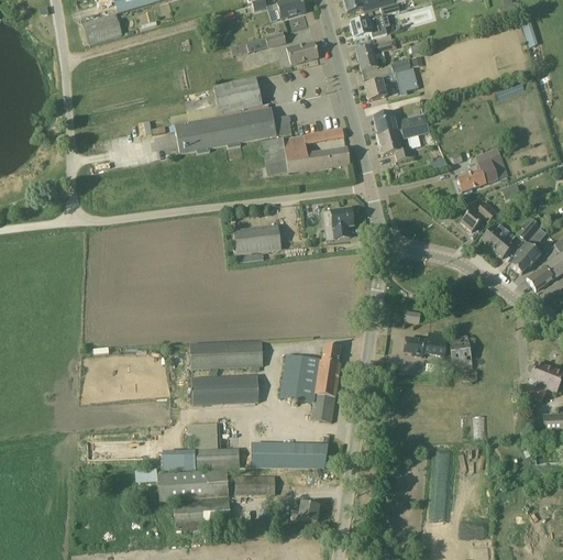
[(113,0),(118,12),(140,6),(158,0),(113,0)]
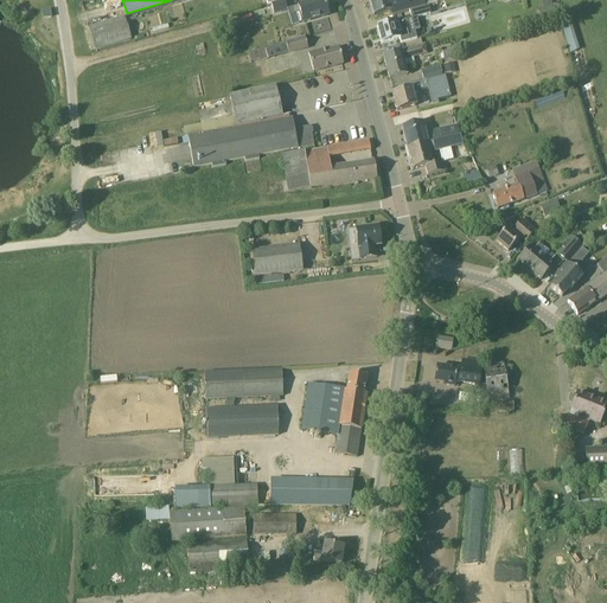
[(270,1),(274,12),(287,7),(288,7),(286,0),(275,0),(270,1)]
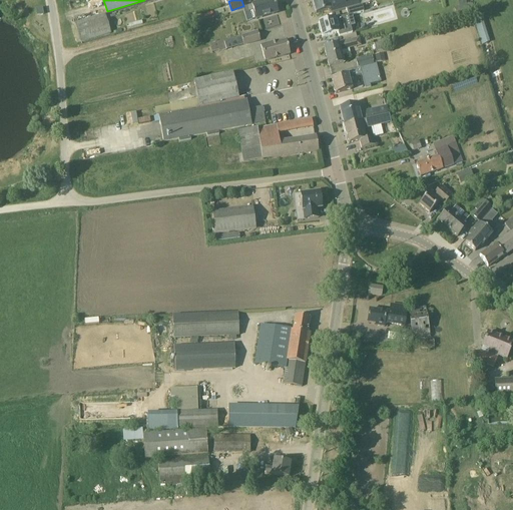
[(278,10),(275,0),(259,0),(251,2),(246,4),(247,10),(253,8),(255,17),(278,10)]
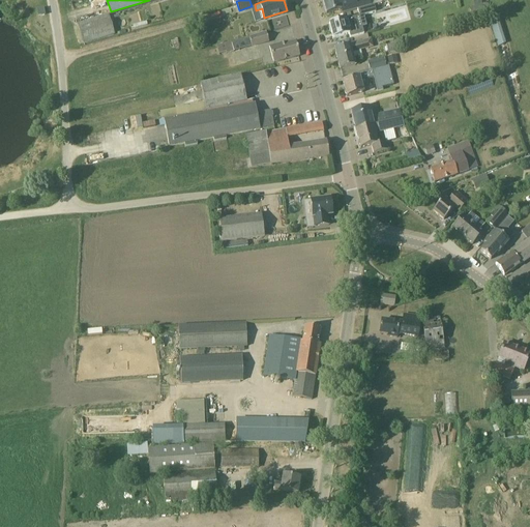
[(371,3),(369,0),(323,0),(326,10),(342,7),(343,11),(361,6),(371,3)]
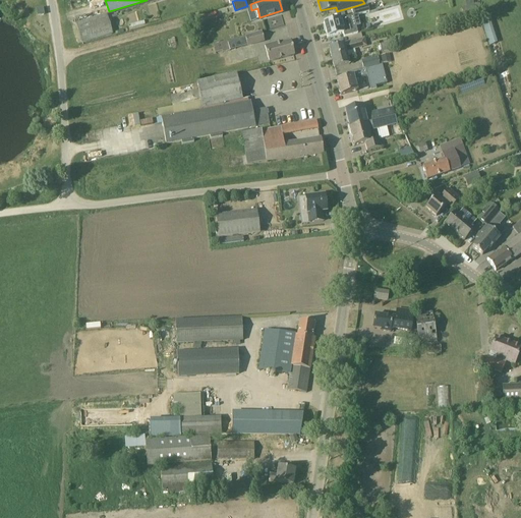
[(479,0),(462,5),(465,16),(482,11),(479,0)]
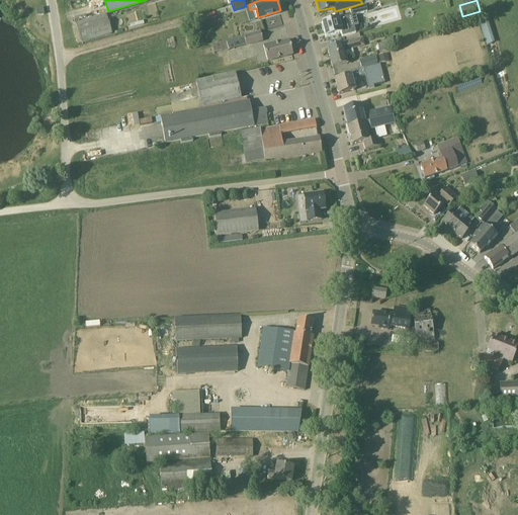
[(348,8),(350,14),(367,9),(365,3),(348,8)]
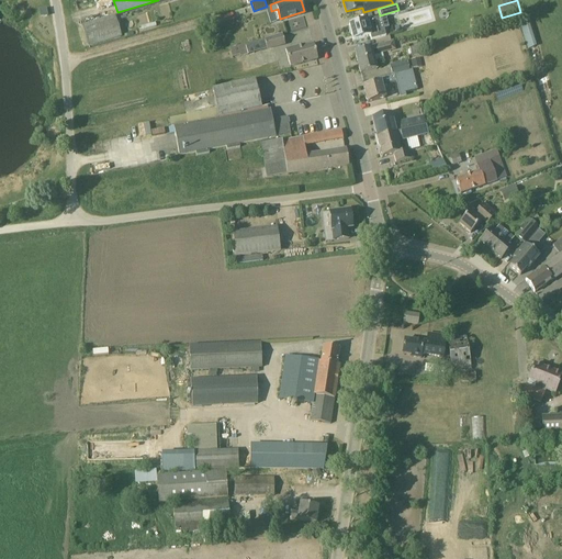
[(121,34),(116,19),(115,13),(101,18),(82,23),(89,44),(121,34)]
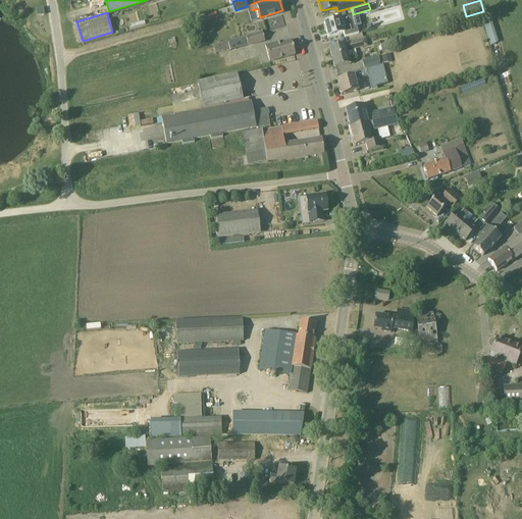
[(325,29),(326,29),(328,35),(345,31),(346,35),(359,31),(357,24),(354,26),(351,14),(342,16),(324,20),(324,22),(323,22),(325,29)]
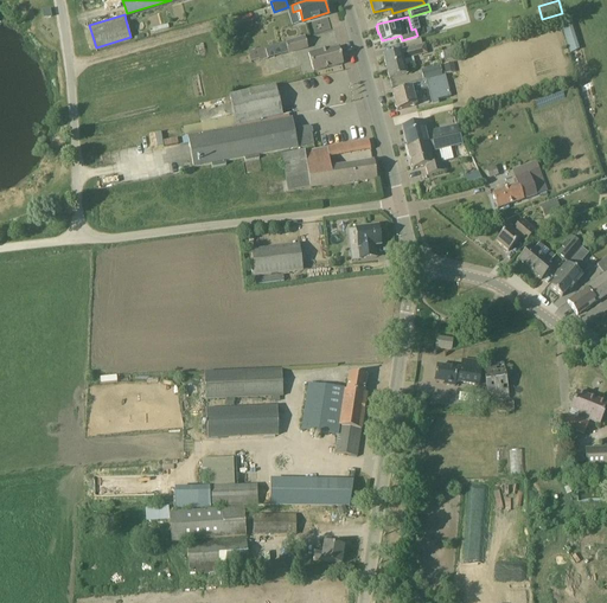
[(570,49),(580,45),(569,19),(561,21),(570,49)]
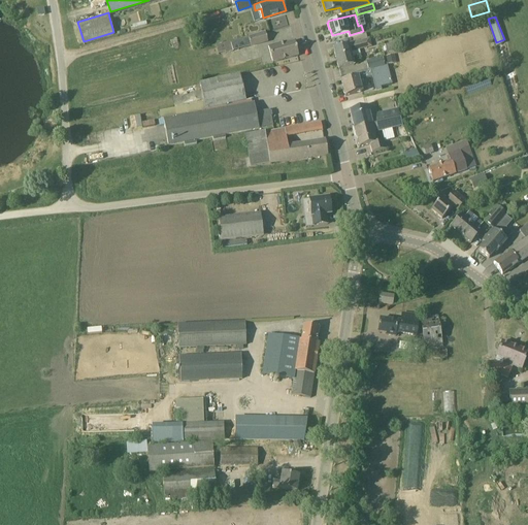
[(265,30),(249,34),(251,44),(268,39),(265,30)]
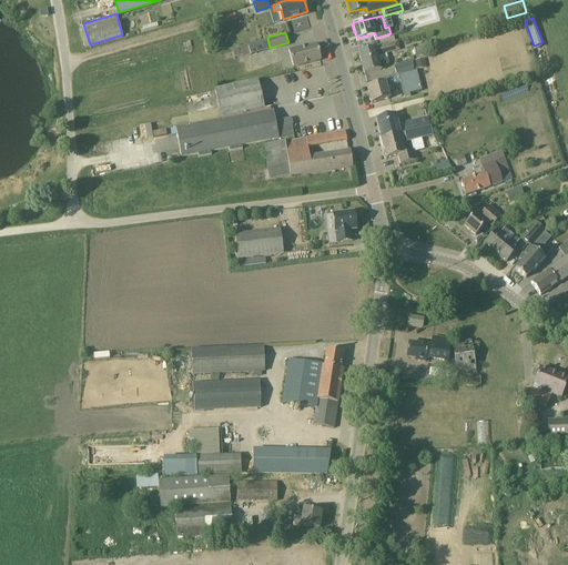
[(436,39),(428,41),(430,48),(438,46),(436,39)]
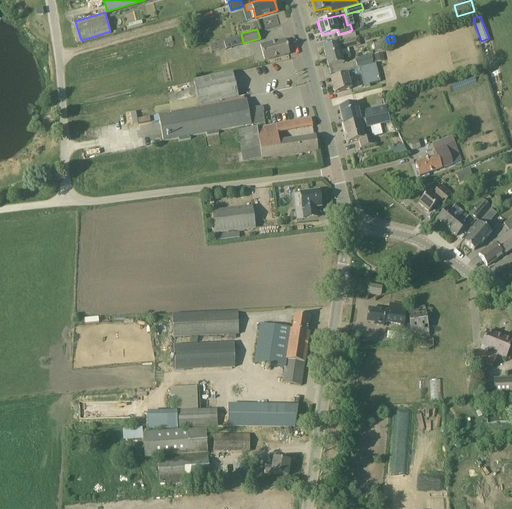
[(358,36),(323,45),(328,65),(344,61),(340,47),(359,42),(358,36)]
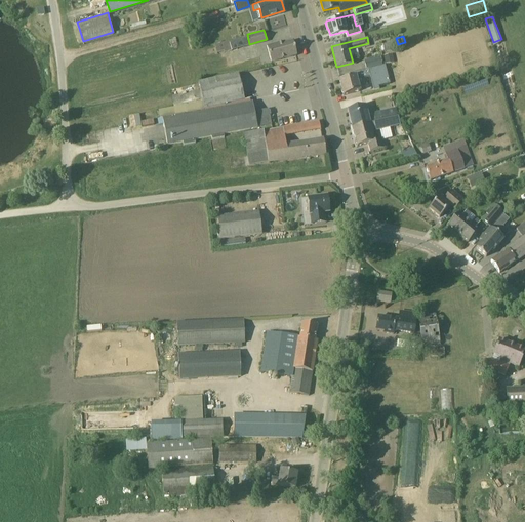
[(296,53),(292,39),(279,43),(278,41),(267,44),(272,61),(296,53)]
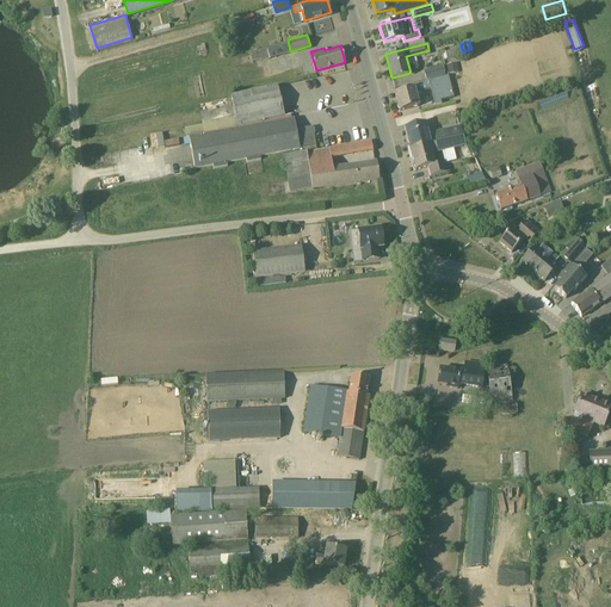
[(445,49),(446,57),(457,54),(456,47),(445,49)]
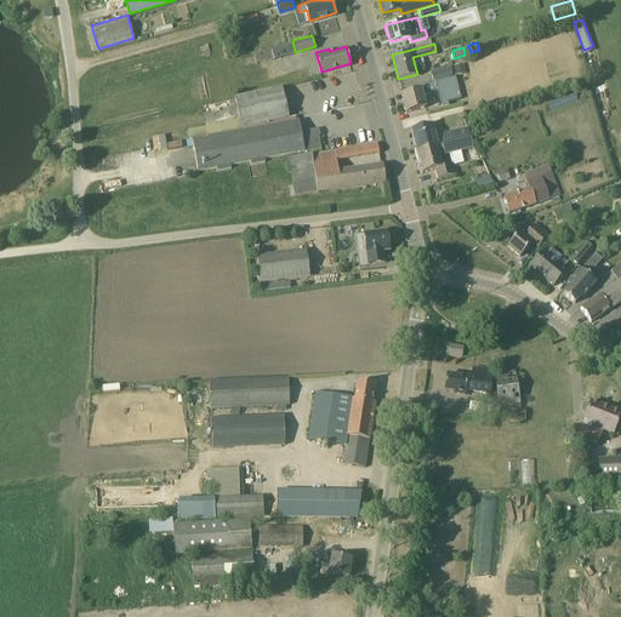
[(454,63),(456,74),(466,72),(463,61),(454,63)]
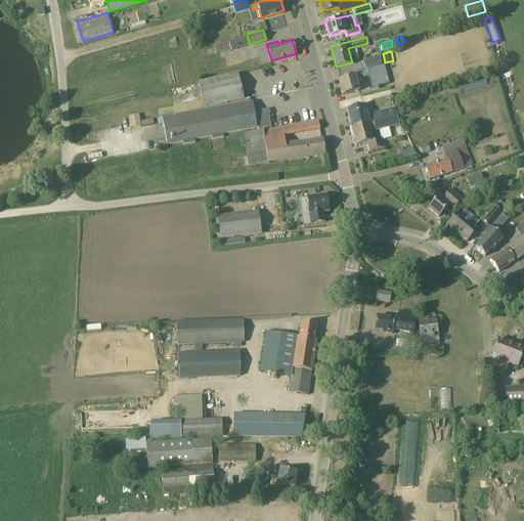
[(380,54),(363,58),(365,67),(382,61),(380,54)]
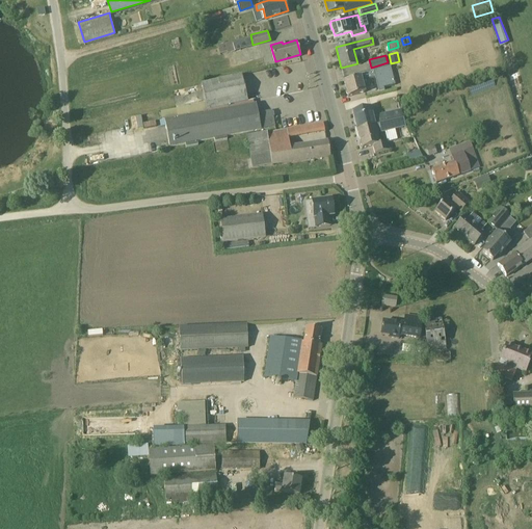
[(343,76),(346,87),(346,88),(346,91),(348,91),(348,95),(365,90),(362,78),(377,74),(381,85),(395,82),(390,62),(371,68),(351,73),(343,76)]
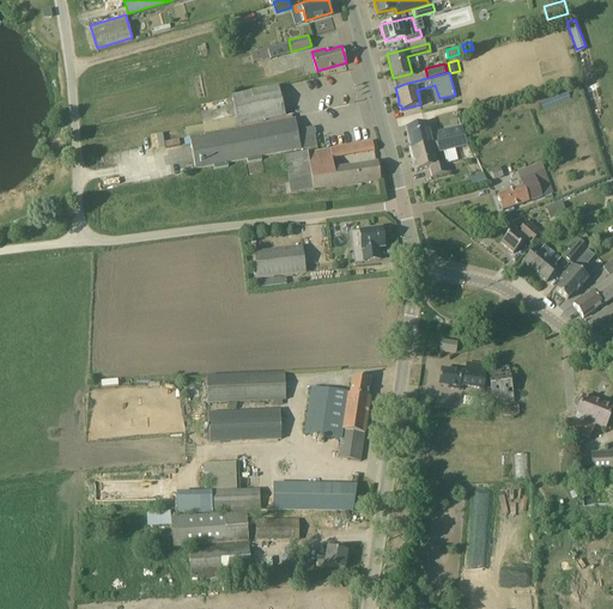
[(285,114),(281,97),(279,84),(231,95),(236,117),(184,127),(187,135),(189,135),(238,126),(292,113),(293,113),(293,111),(285,114)]
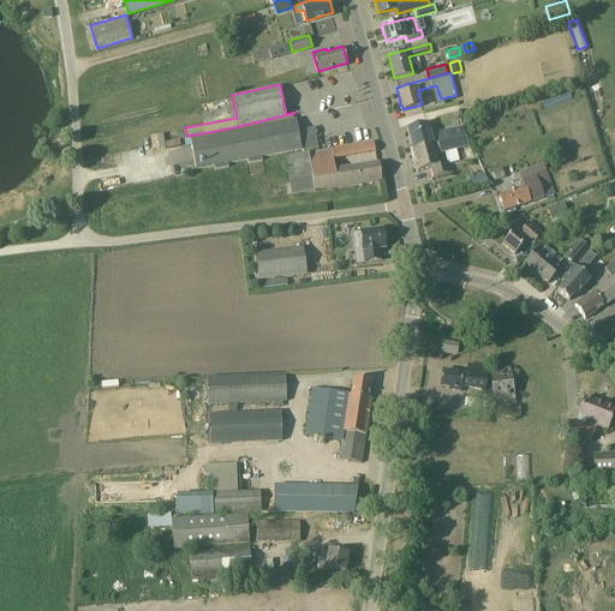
[(263,157),(262,155),(318,144),(315,125),(298,129),(296,118),(293,119),(293,113),(239,126),(190,136),(191,138),(196,167),(214,165),(215,167),(228,165),(228,161),(248,157),(249,161),(263,157)]
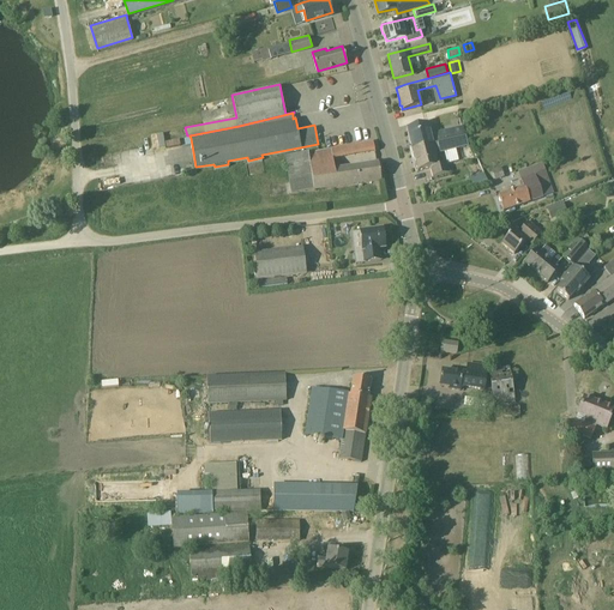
[(427,120),(407,126),(413,148),(432,142),(427,120)]
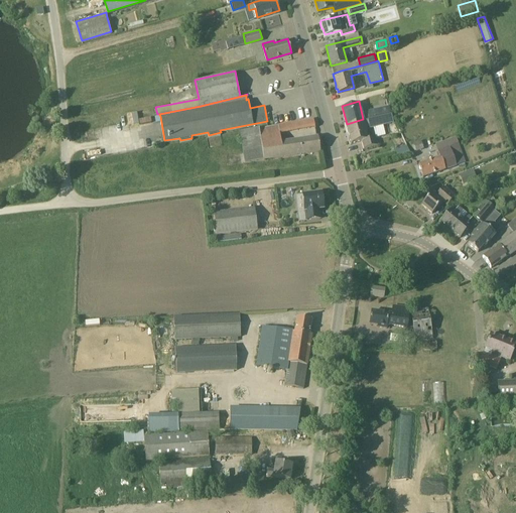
[(392,112),(390,104),(365,110),(368,118),(392,112)]
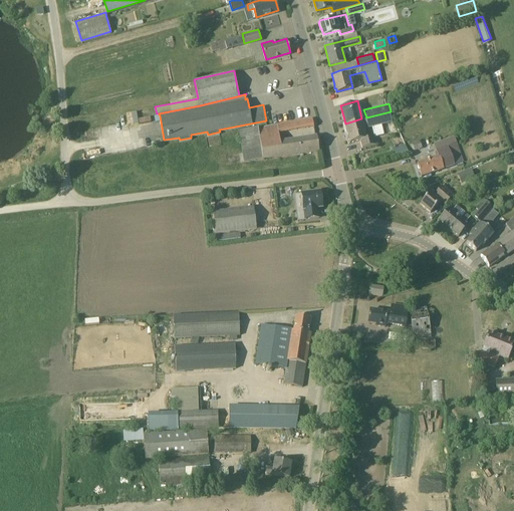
[(366,117),(361,118),(345,123),(349,141),(360,139),(362,146),(376,143),(374,135),(366,137),(363,124),(367,122),(368,126),(393,119),(391,111),(366,117)]
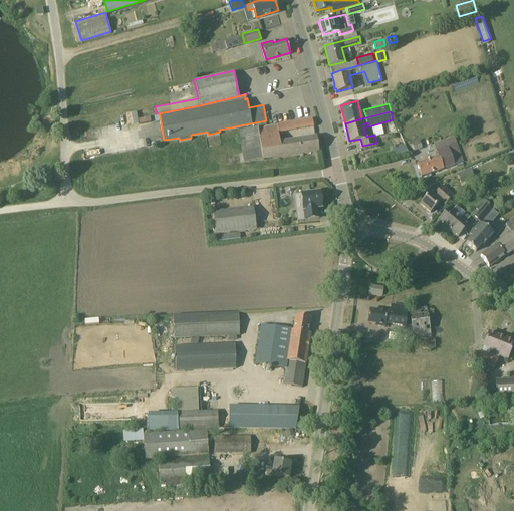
[(281,148),(280,143),(278,131),(277,122),(258,125),(261,151),(281,148)]
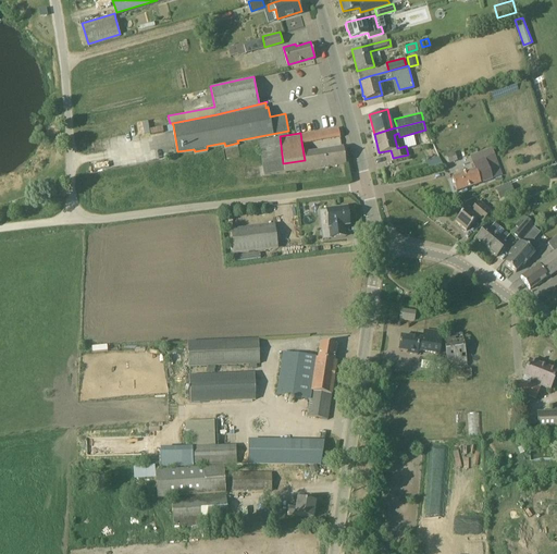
[(343,146),(316,150),(317,152),(304,155),(305,160),(283,163),(280,136),(259,139),(261,151),(263,163),(264,174),(285,171),(346,161),(343,146)]
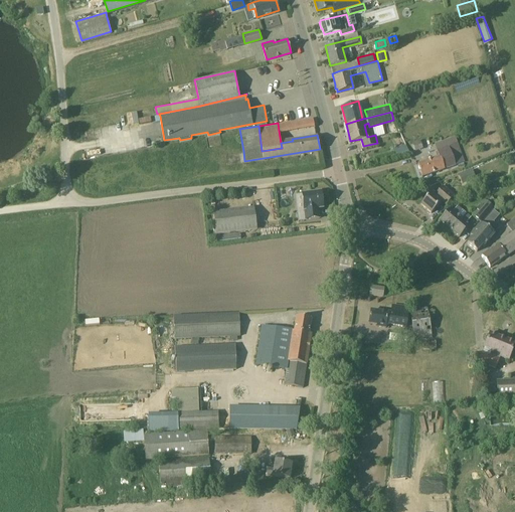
[(465,160),(456,135),(435,142),(440,155),(417,162),(422,175),(465,160)]
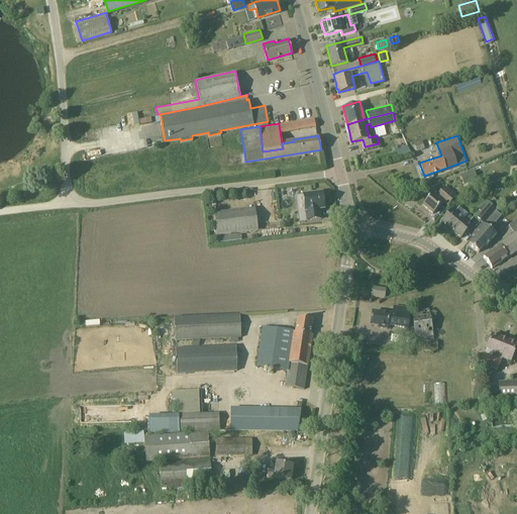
[(474,168),(468,170),(471,178),(477,175),(474,168)]
